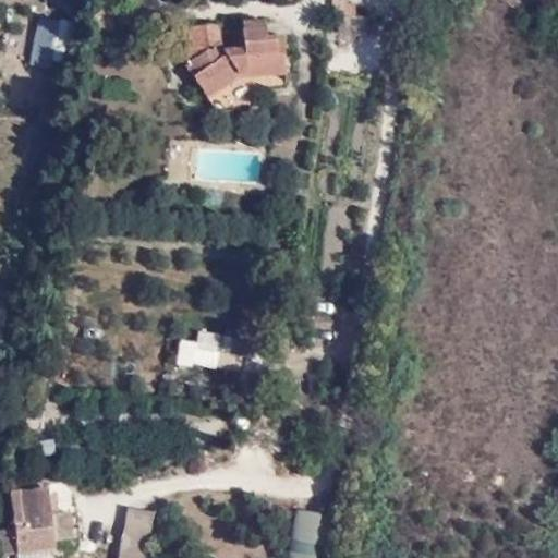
[(264,16),(245,17),(246,29),(264,29),(264,16)]
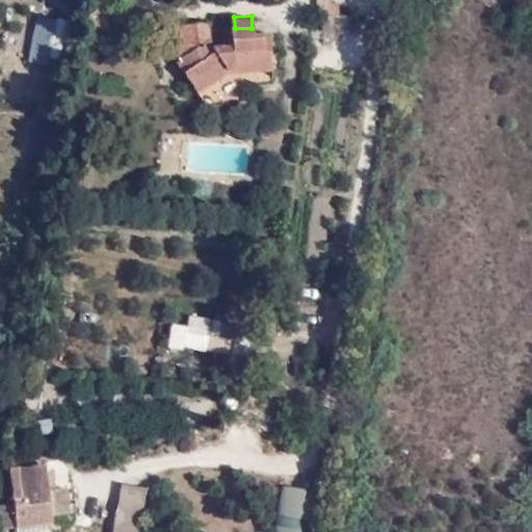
[(32,60),(68,60),(69,20),(32,19),(32,60)]
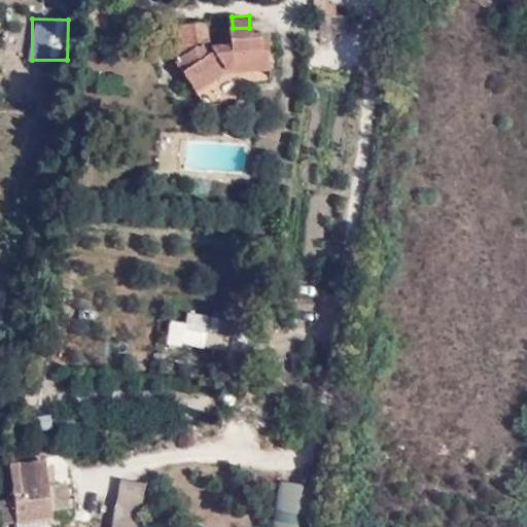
[(266,27),(249,28),(233,28),(233,41),(208,42),(207,19),(160,22),(159,40),(172,40),(174,61),(197,88),(226,65),(268,61),(266,27)]
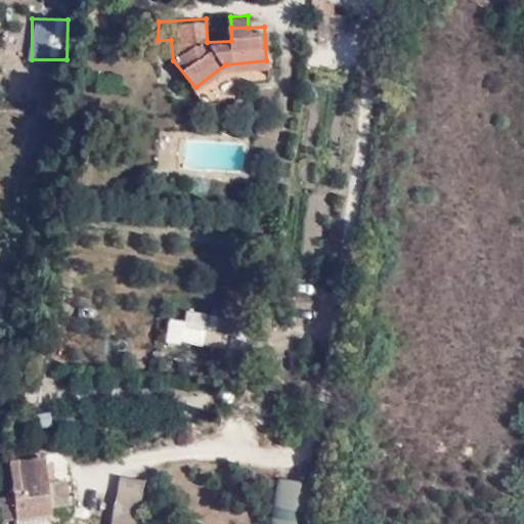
[(183,330),(235,336),(237,318),(185,312),(183,330)]
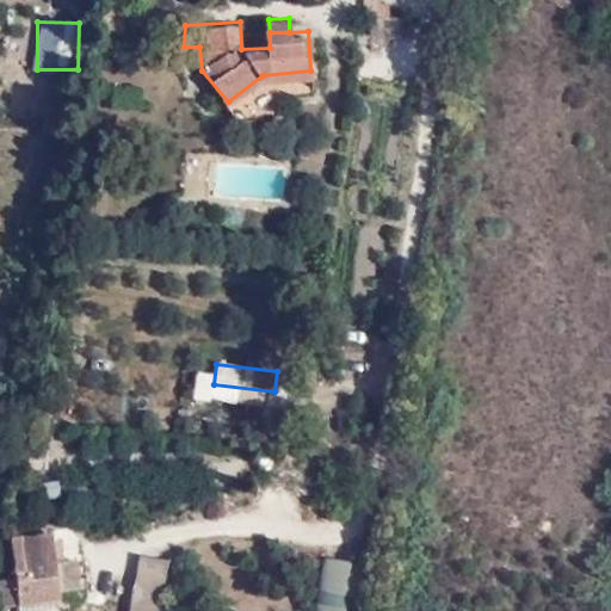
[(112,547),(112,524),(63,524),(61,547),(112,547)]
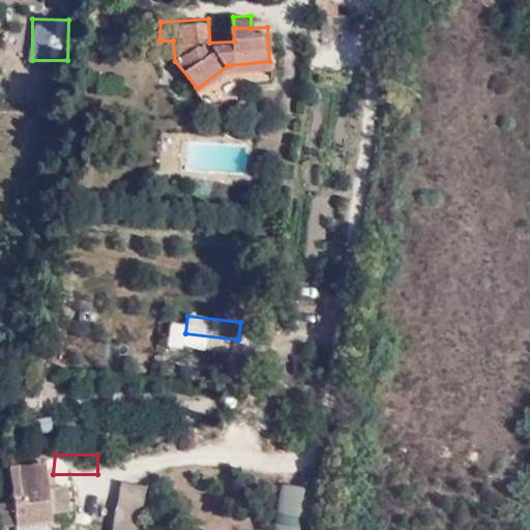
[(46,491),(42,463),(8,469),(13,507),(0,508),(0,513),(1,525),(12,524),(15,526),(50,522),(49,511),(66,509),(61,489),(46,491)]
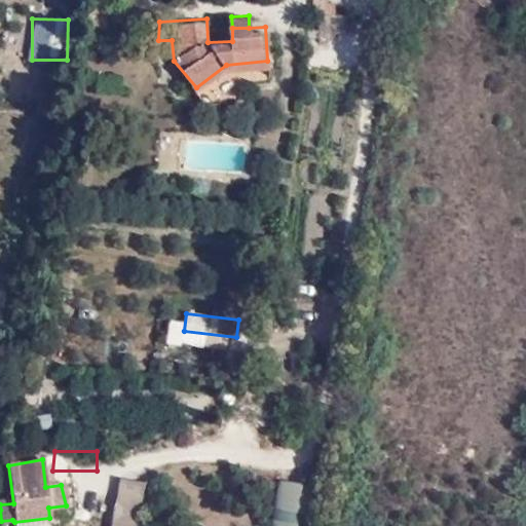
[(111,525),(138,525),(141,481),(115,479),(111,525)]
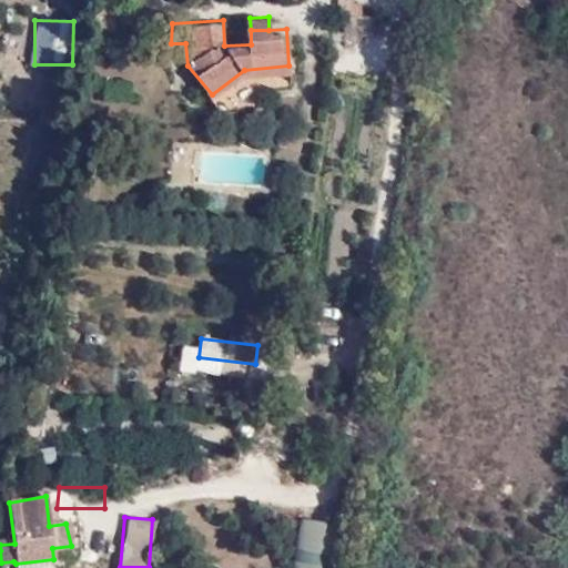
[(325,567),(334,525),(300,518),(290,567),(325,567)]
